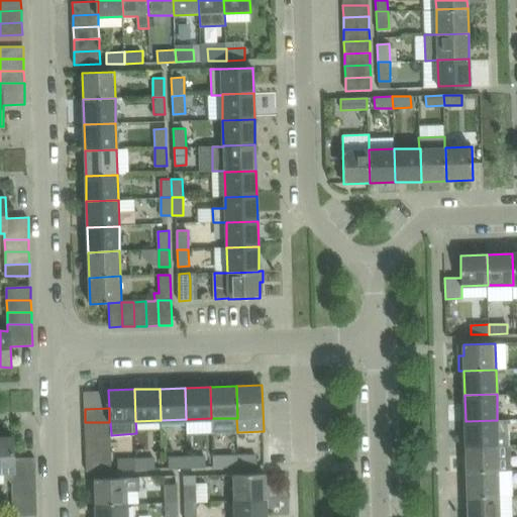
[(497,420),(466,421),(467,446),(498,445),(509,444),(509,429),(509,419),(497,420)]
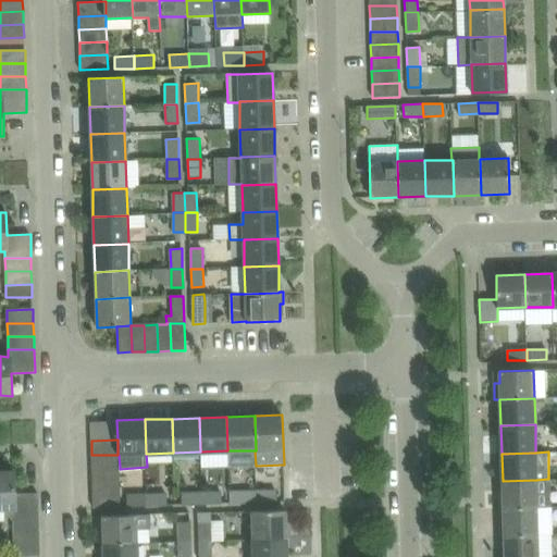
[(119,455),(118,455),(91,455),(93,468),(120,467),(119,455)]
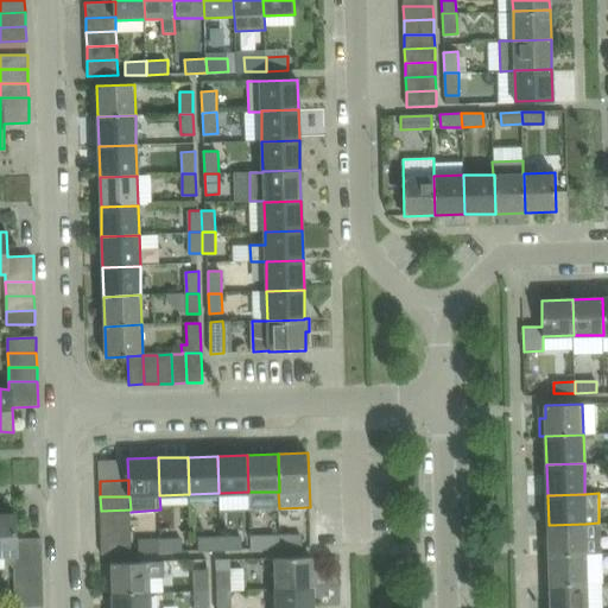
[(19,520),(16,518),(16,514),(14,514),(14,513),(10,508),(0,508),(0,557),(4,557),(5,564),(14,563),(14,565),(43,564),(43,539),(17,539),(17,531),(19,529),(19,520)]
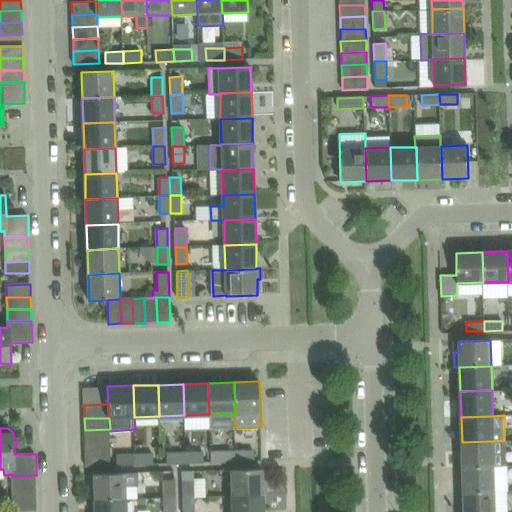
[(111,441),(110,431),(110,429),(85,430),(85,442),(111,441)]
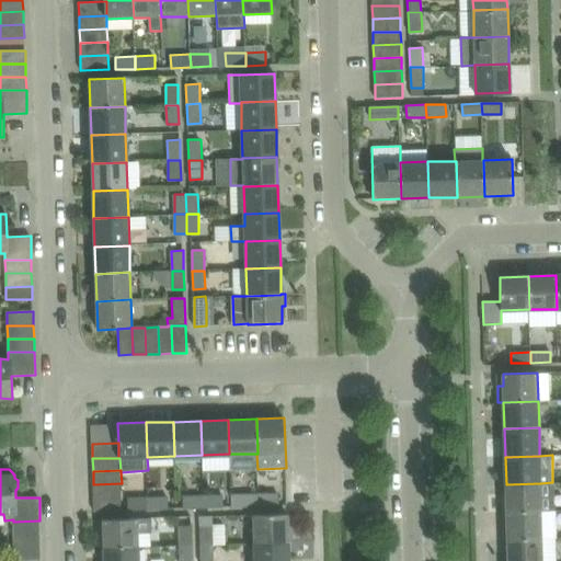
[(122,496),(122,483),(93,484),(94,497),(122,496)]
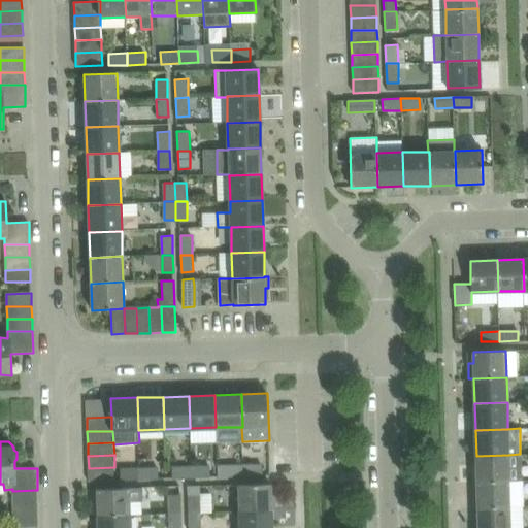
[(509,481),(508,455),(476,456),(476,482),(509,481)]
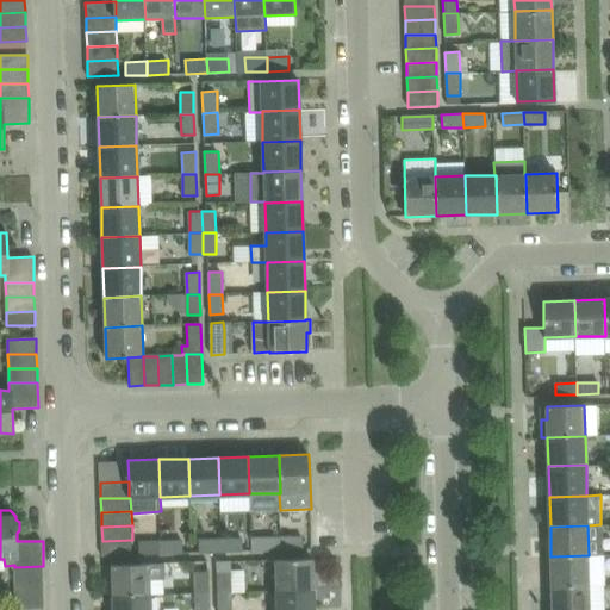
[(242,537),(221,539),(222,552),(243,552),(242,537)]
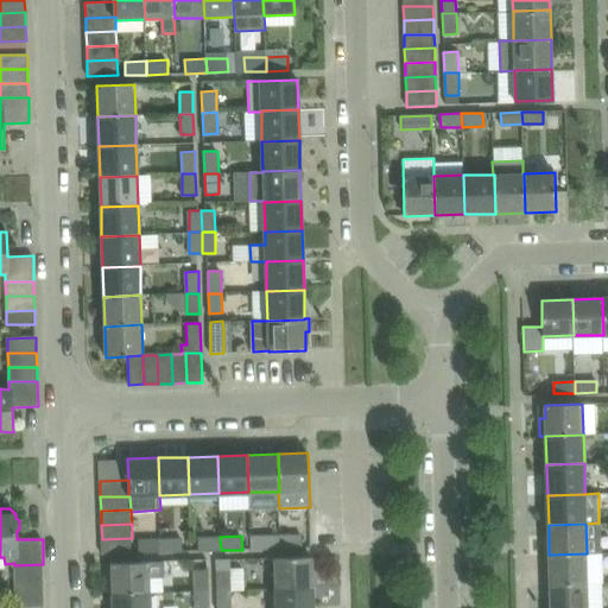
[(280,549),(280,536),(258,537),(259,550),(280,549)]
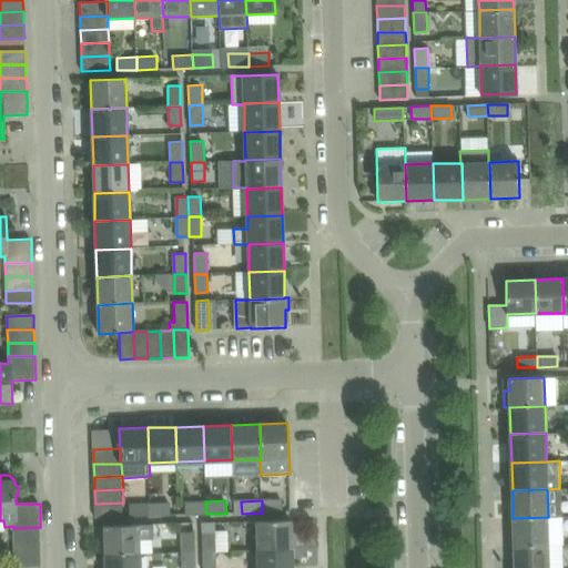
[(282,500),(262,500),(262,513),(282,513),(282,500)]
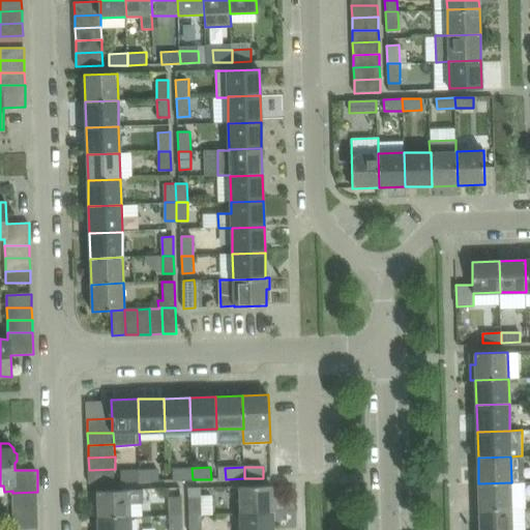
[(158,468),(140,469),(140,481),(158,480),(158,468)]
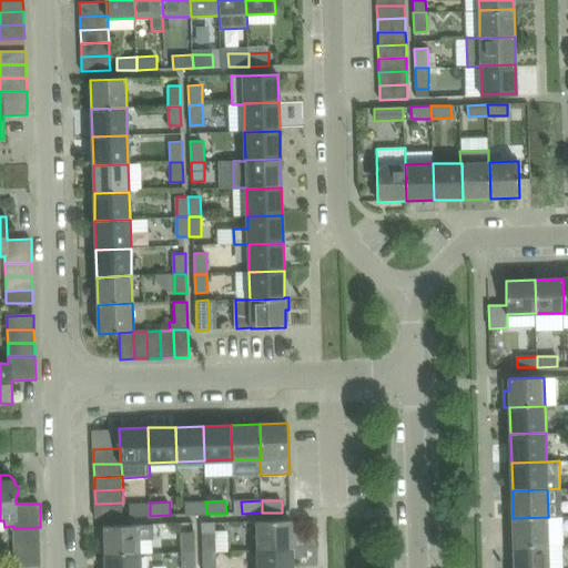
[(206,514),(205,501),(185,501),(185,515),(206,514)]
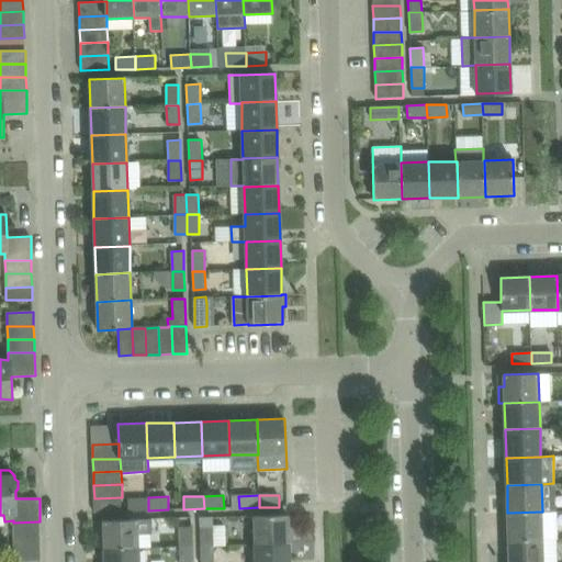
[(122,512),(122,497),(94,498),(94,513),(122,512)]
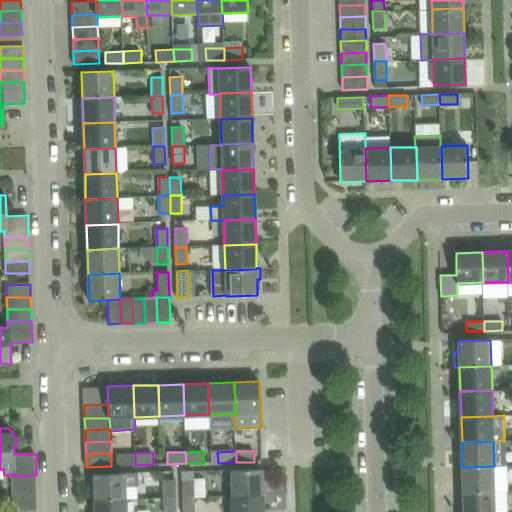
[(135,465),(135,453),(116,453),(117,465),(135,465)]
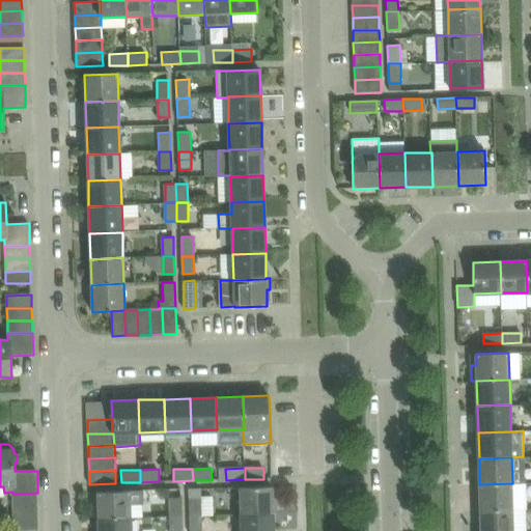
[(513,510),(512,483),(479,484),(480,511),(513,510)]
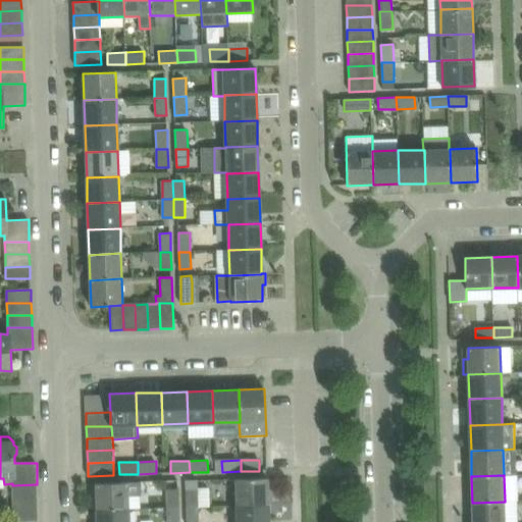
[(268,505),(267,478),(236,479),(237,506),(268,505)]
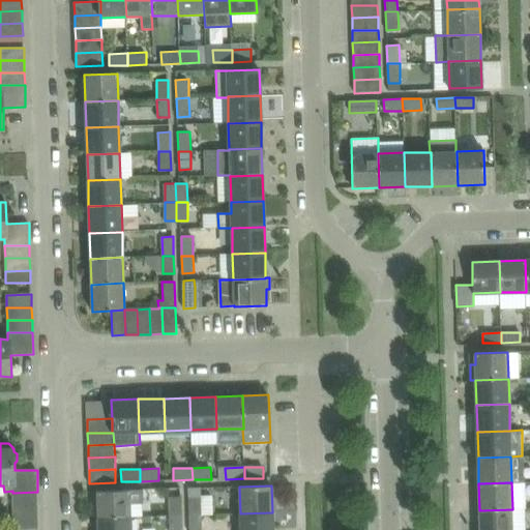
[(188,514),(201,514),(200,488),(188,488),(188,514)]
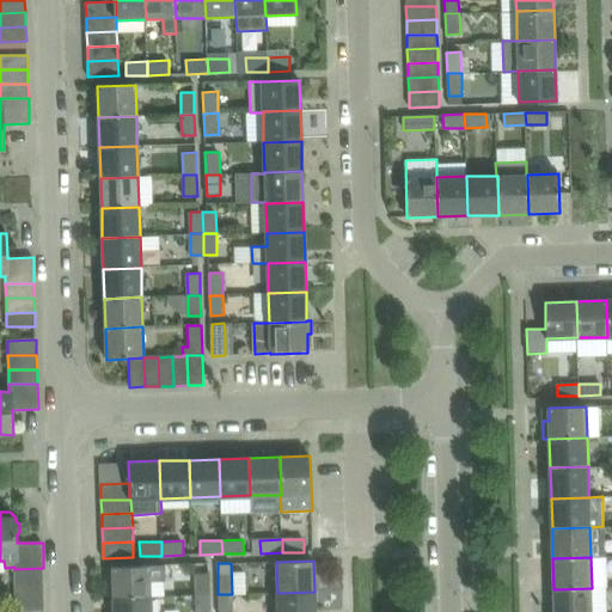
[(151,565),(114,567),(115,598),(152,597),(152,585),(166,583),(165,565),(151,565)]
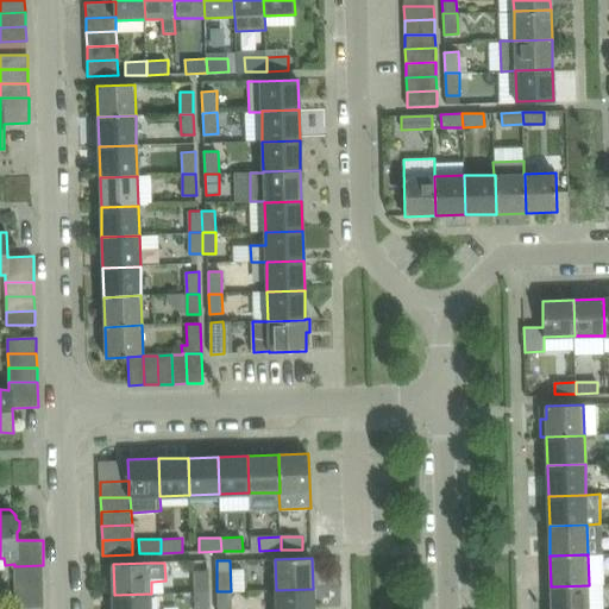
[(44,579),(43,565),(14,566),(16,579),(44,579)]
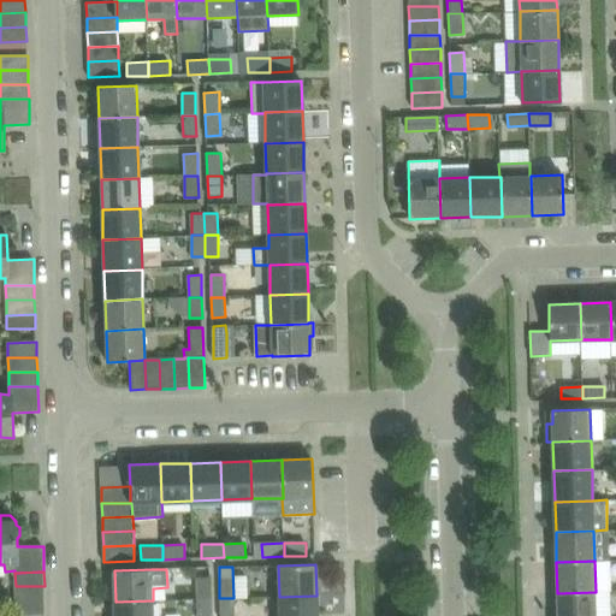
[(195,578),(196,599),(211,599),(211,576),(195,578)]
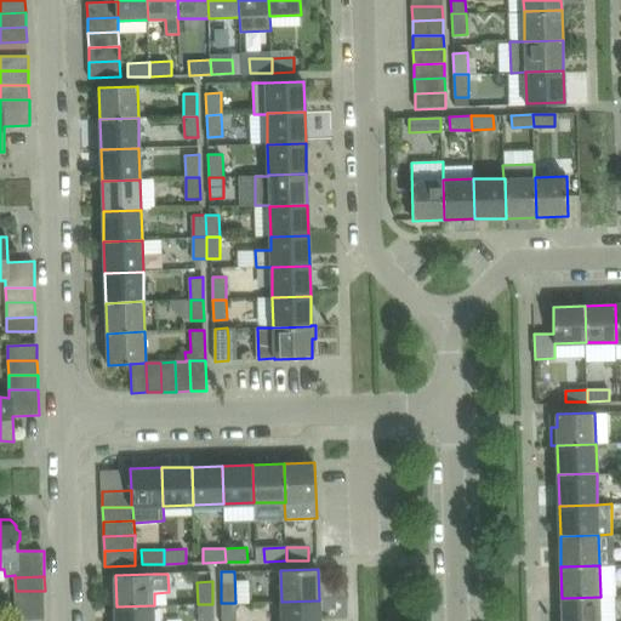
[(45,605),(45,591),(16,591),(16,607),(45,605)]
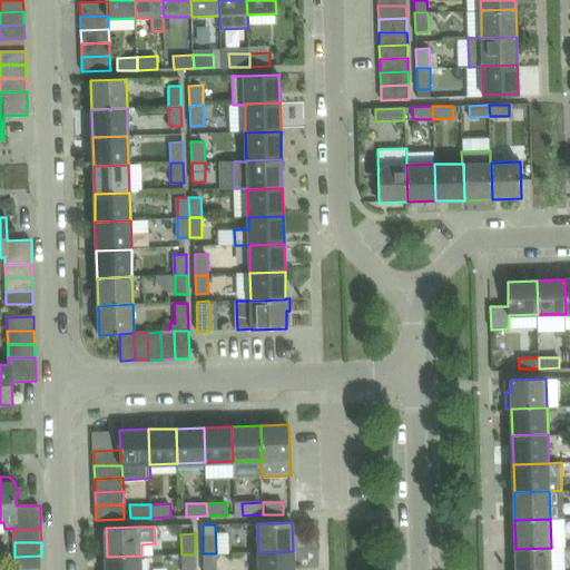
[(551,569),(551,548),(516,549),(516,569),(551,569)]
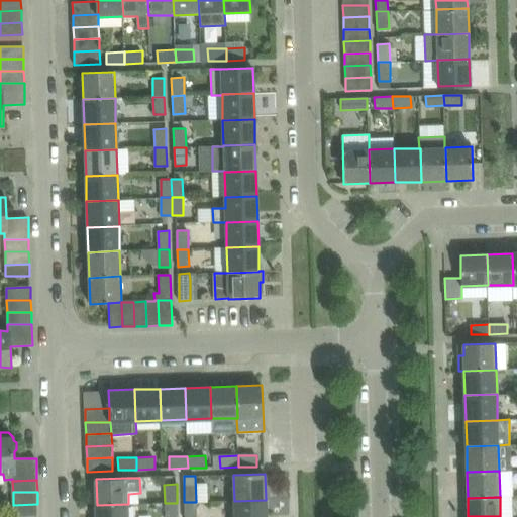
[(266,516),(266,500),(234,501),(234,516),(266,516)]
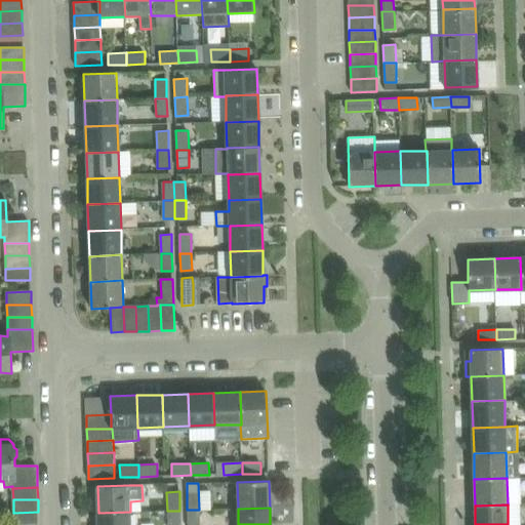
[(199,524),(199,510),(187,510),(188,524),(199,524)]
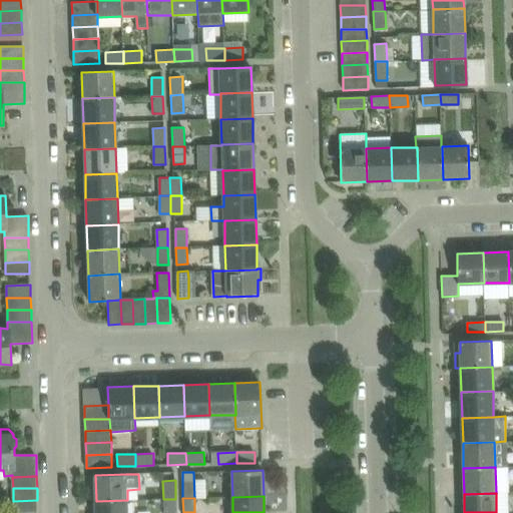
[(175,512),(175,499),(163,499),(163,512),(175,512)]
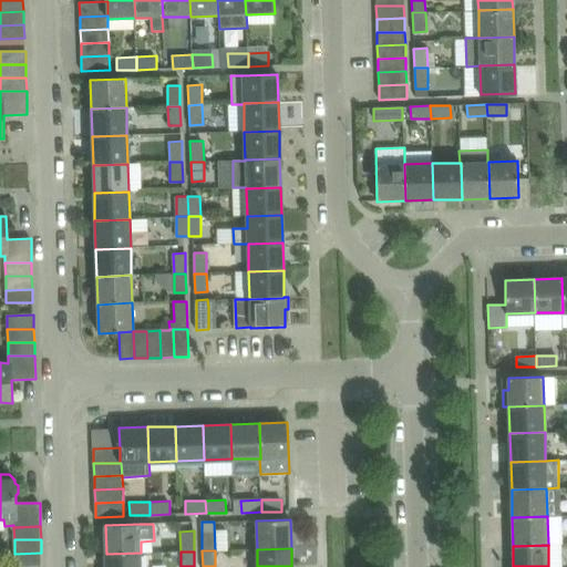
[(41,566),(41,553),(14,554),(14,566),(41,566)]
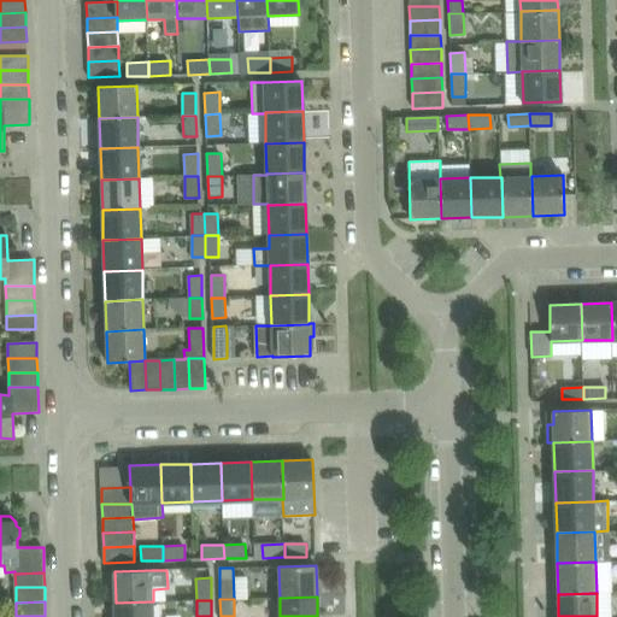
[(153,616),(153,601),(116,603),(116,616),(153,616)]
